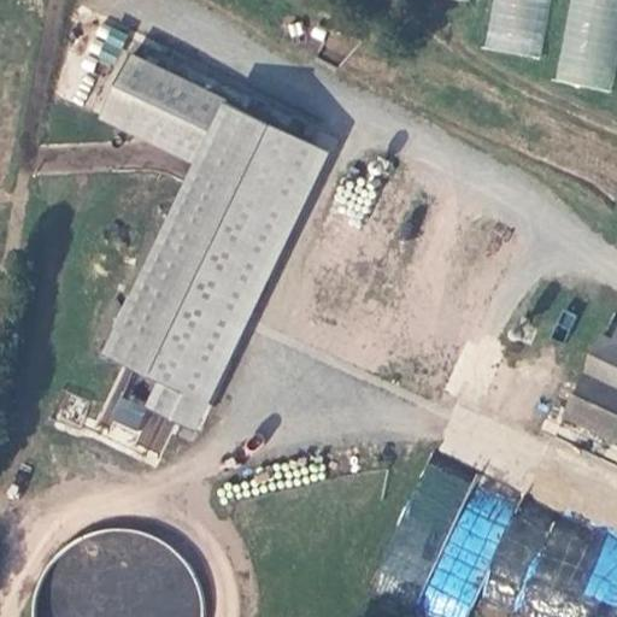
[(540,60),(550,0),(492,0),(483,50),(540,60)]
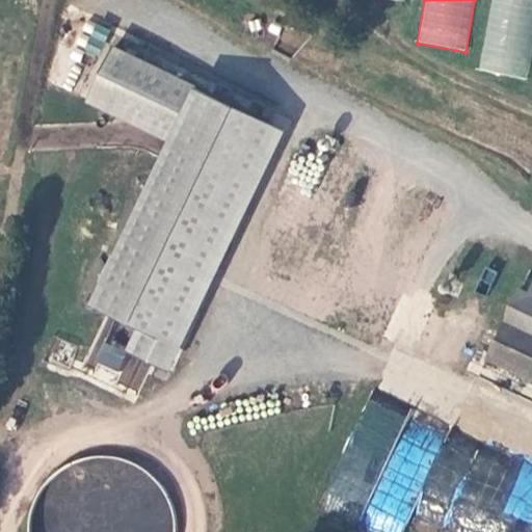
[(531,0),(490,0),(479,72),(528,80),(531,53),(531,0)]
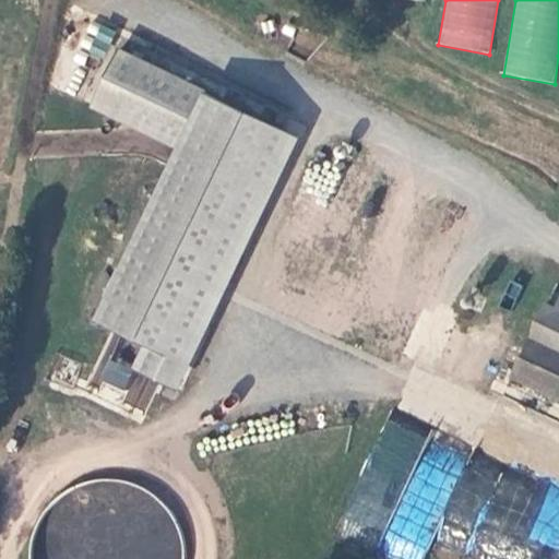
[(187,393),(293,126),(110,55),(88,111),(167,143),(96,325),(139,343),(130,367),(106,357),(97,379),(128,391),(123,403),(145,412),(157,382),(187,393)]
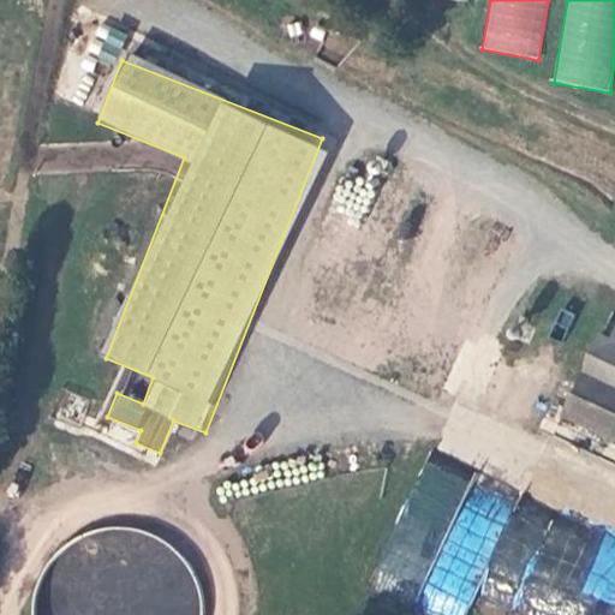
[(614,336),(608,333),(569,412),(614,433),(614,336)]
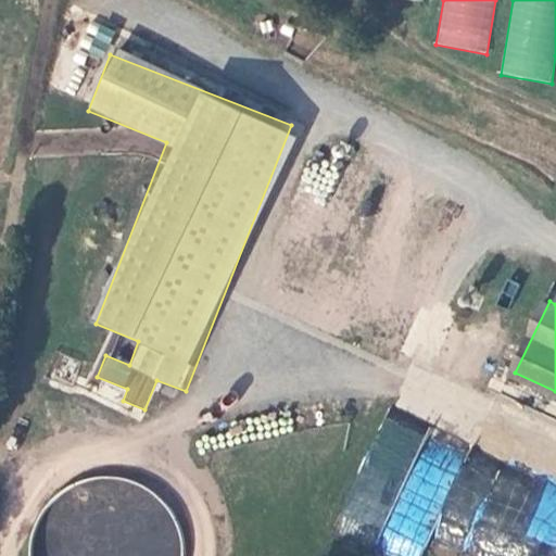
[(181,555),(185,547),(165,489),(100,476),(41,494),(28,555),(181,555)]
